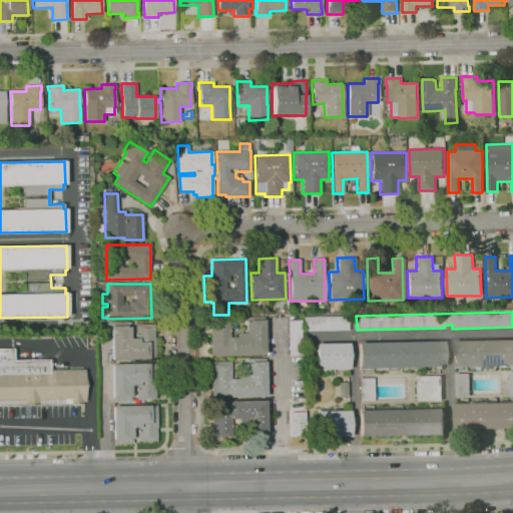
[(307,331),(307,317),(348,316),(348,331),(307,331)]
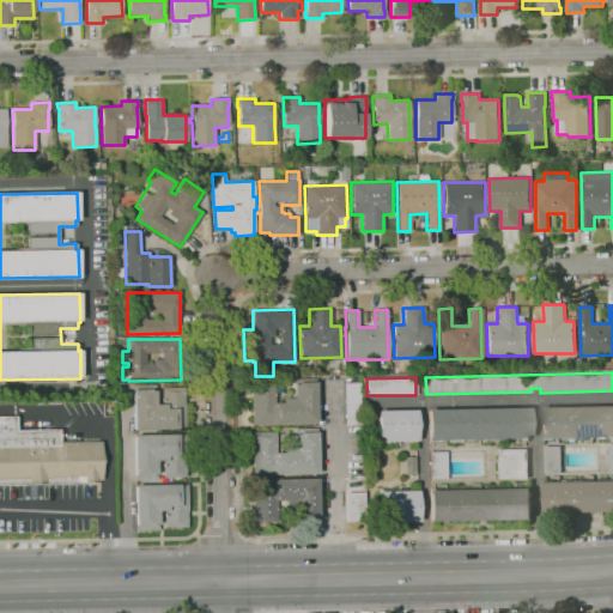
[(252,424),(252,399),(252,382),(274,382),(275,402),(281,402),(281,399),(293,398),(293,384),(292,384),(292,378),(315,378),(316,423),(252,424)]
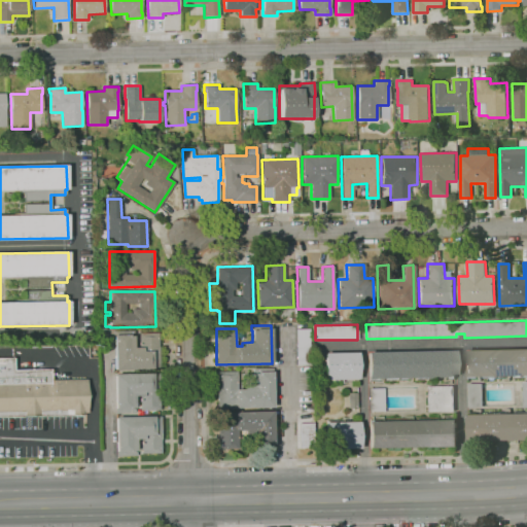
[(296,365),(295,329),(308,328),(310,364),(296,365)]
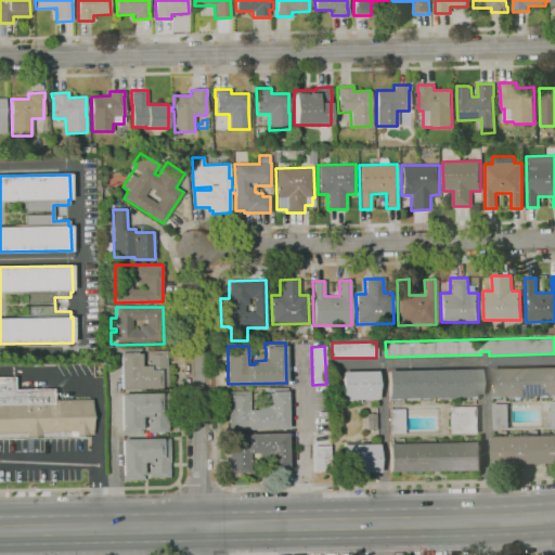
[(159,390),(159,389),(121,390),(120,349),(140,348),(141,366),(146,366),(146,351),(166,350),(167,365),(168,365),(168,390),(159,390)]
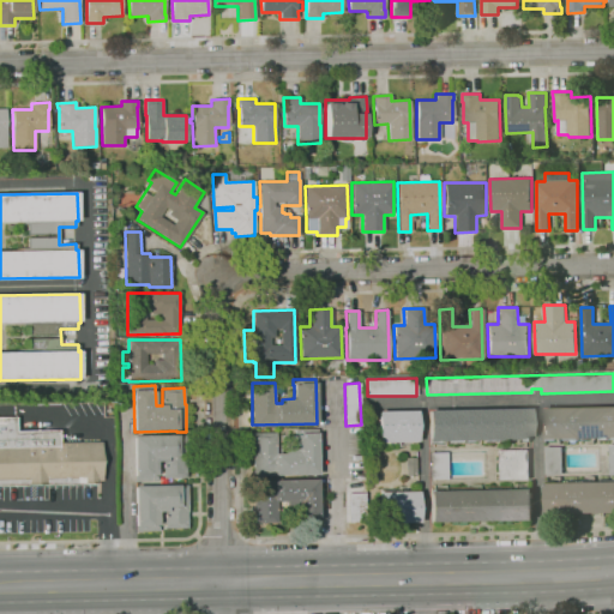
[(546,440),(546,439),(545,439),(543,408),(613,405),(613,439),(599,439),(599,438),(591,438),(591,439),(563,440),(563,439),(555,439),(555,440),(546,440)]
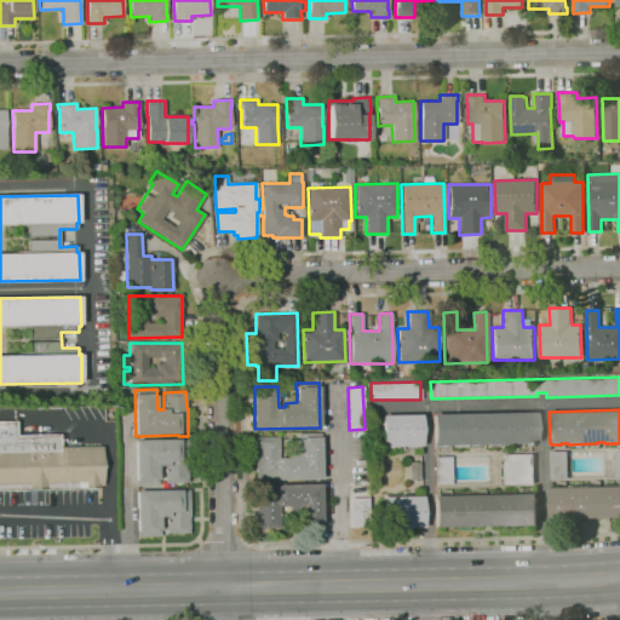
[(432,446),(432,414),(535,412),(535,443),(432,446)]
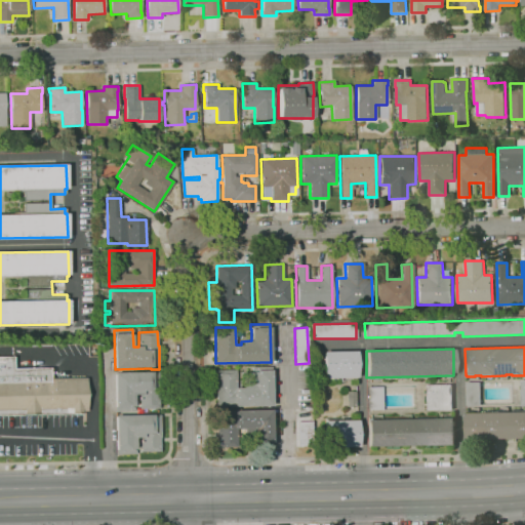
[(323,378),(323,352),(356,351),(357,377),(323,378)]
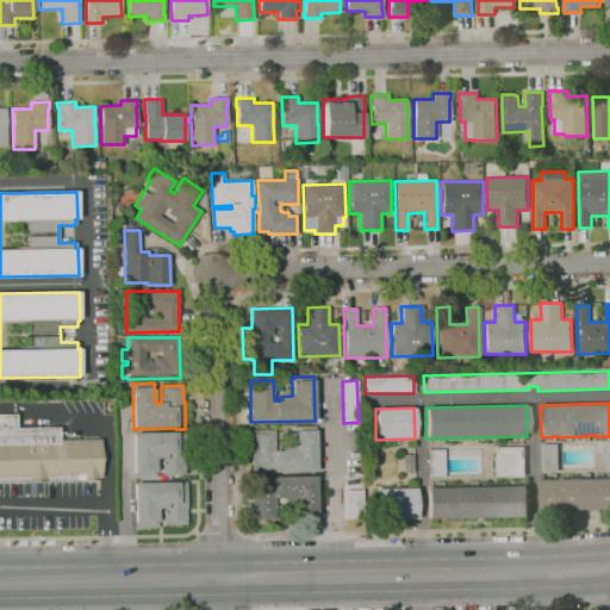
[(83,483),(83,481),(48,481),(48,484),(27,484),(27,483),(0,483),(0,415),(16,415),(17,428),(58,428),(60,440),(100,440),(101,478),(95,478),(95,483),(83,483)]
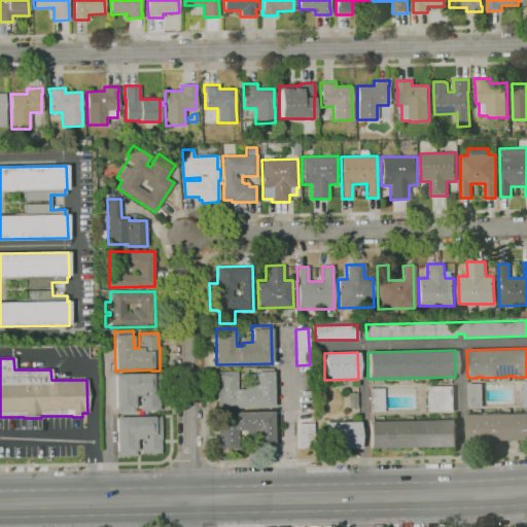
[(217,409),(216,385),(217,385),(217,372),(237,372),(237,389),(243,389),(243,386),(252,386),(252,369),(272,369),(273,407),(217,409)]
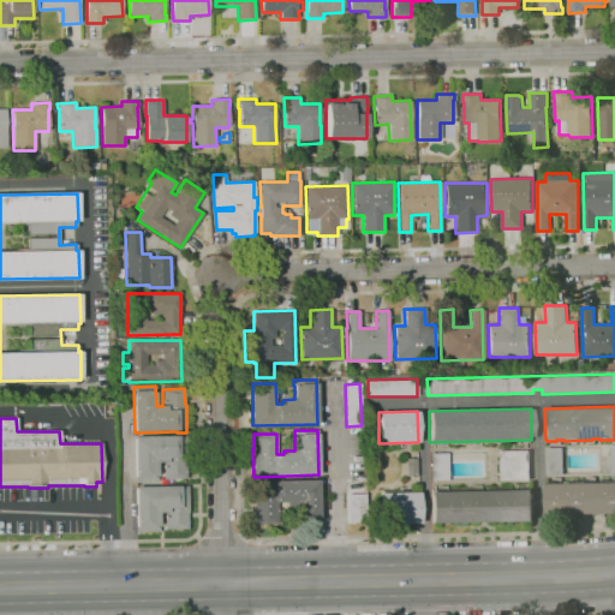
[(135,482),(133,436),(185,435),(186,478),(163,478),(163,467),(165,467),(165,465),(165,463),(160,463),(160,467),(156,467),(157,476),(156,476),(156,477),(157,477),(157,482),(135,482)]
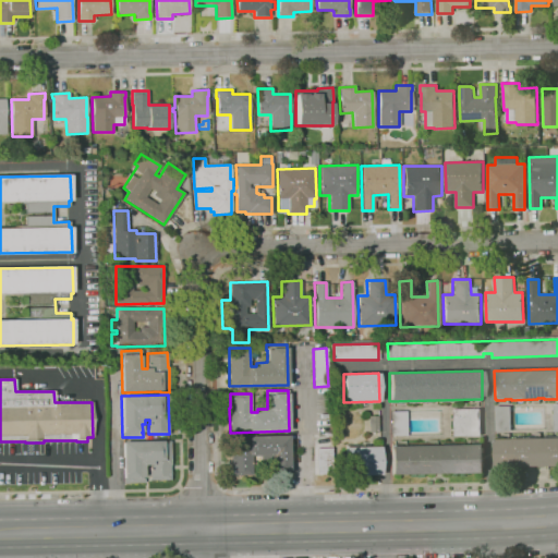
[(496,432),(496,407),(511,407),(511,431),(496,432)]
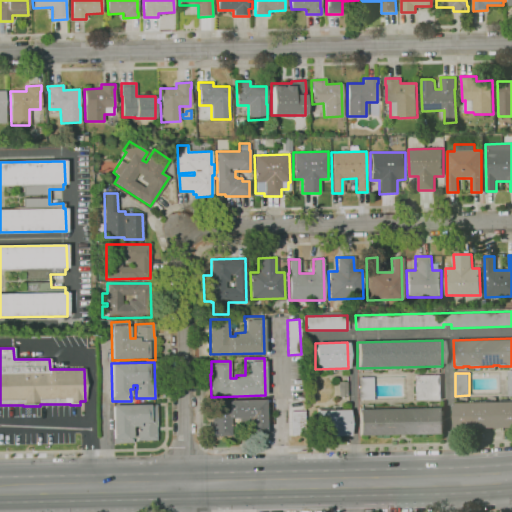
[(414,400),(414,376),(441,375),(441,399),(414,400)]
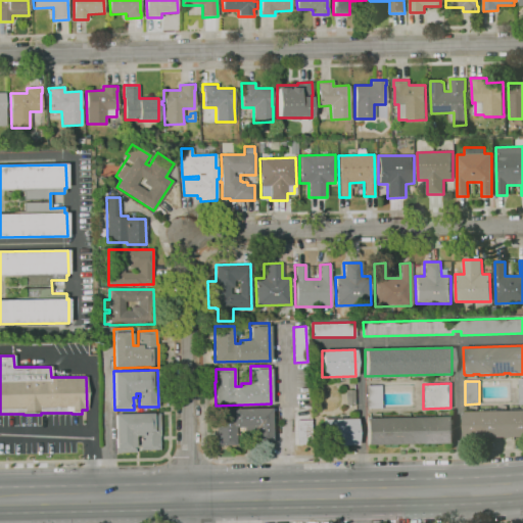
[(367,409),(366,386),(380,385),(381,409),(367,409)]
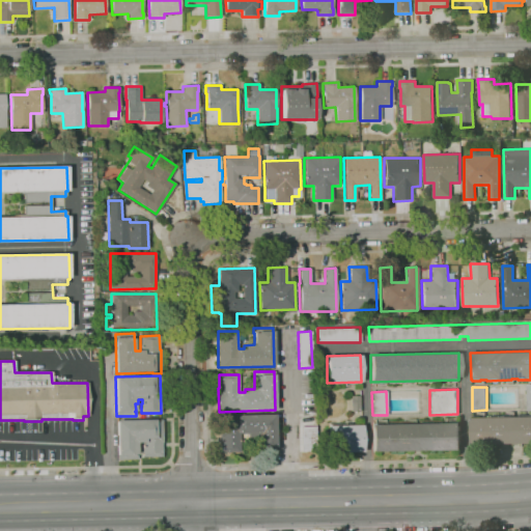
[(351,411),(350,396),(359,396),(360,411),(351,411)]
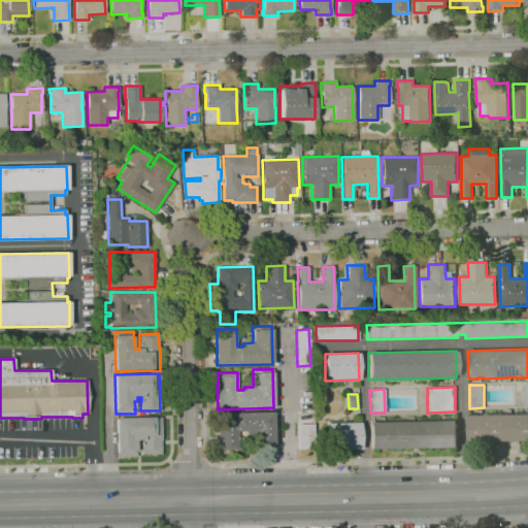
[(220,450),(219,435),(218,413),(273,411),(274,449),(254,449),(254,435),(245,435),(245,431),(238,431),(238,450),(220,450)]
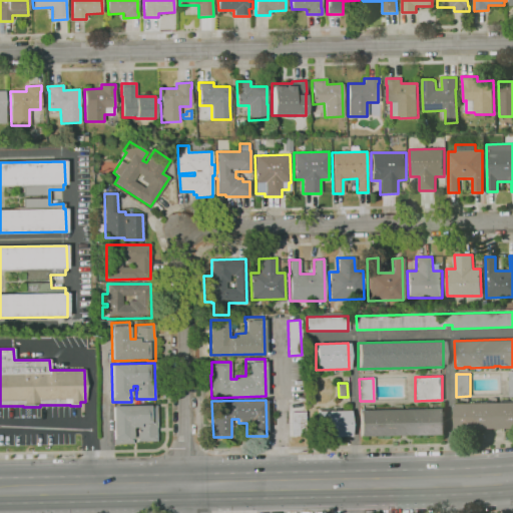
[(512,428),(456,429),(455,404),(512,402),(512,428)]
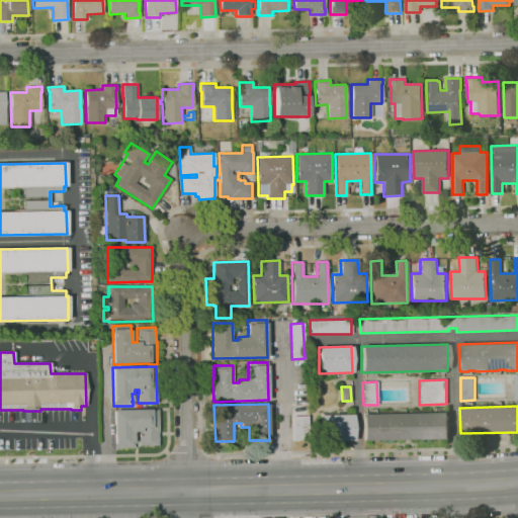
[(114,449),(113,410),(158,409),(158,431),(158,445),(140,446),(139,431),(135,431),(135,435),(134,435),(134,443),(133,443),(133,444),(134,444),(134,448),(114,449)]
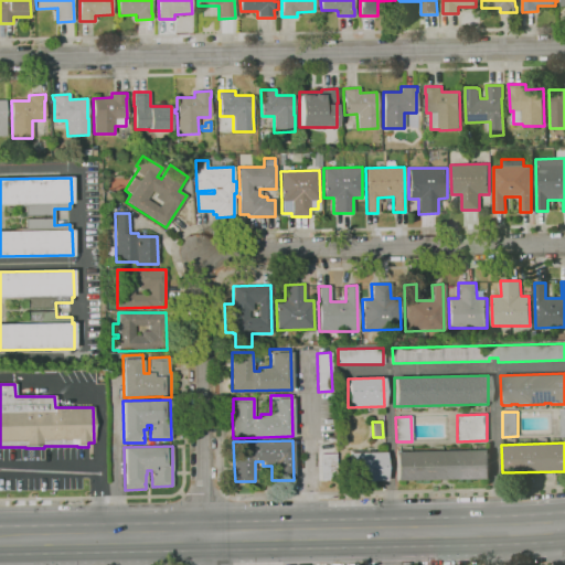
[(396,481),(395,452),(489,450),(490,479),(396,481)]
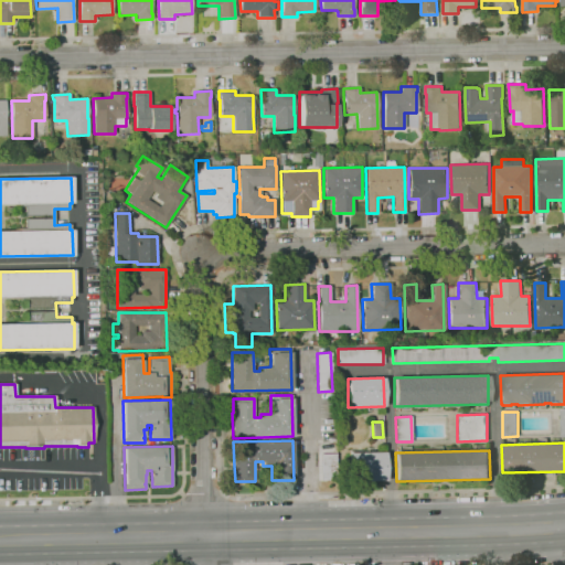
[(334,452),(318,454),(319,480),(336,480),(334,452)]
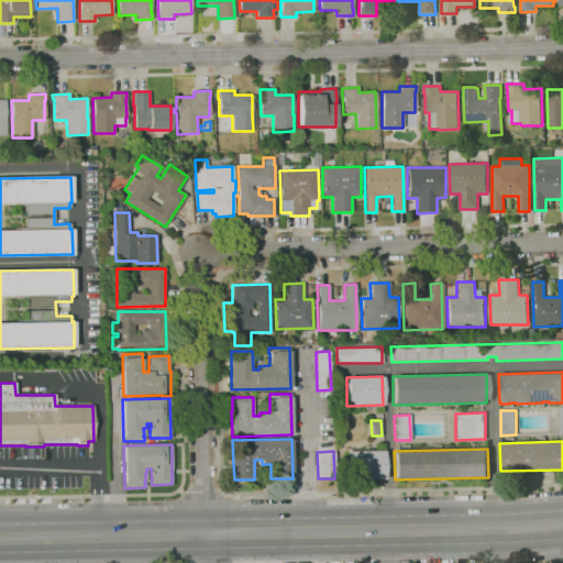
[(384,479),(349,479),(348,451),(384,451),(384,479)]
